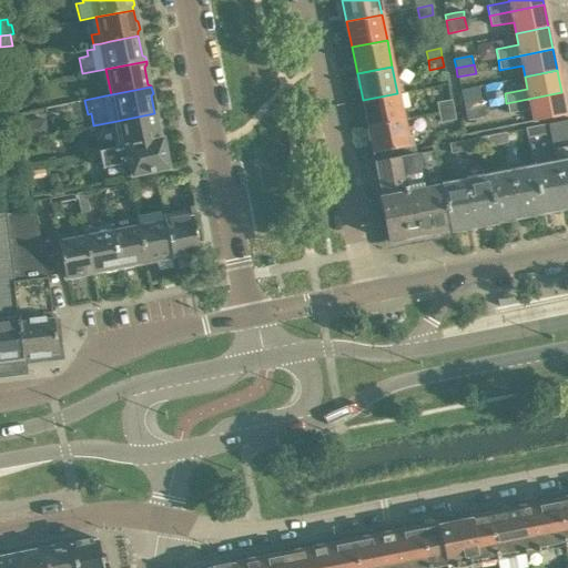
[(566,115),(561,92),(506,103),(508,114),(530,110),(534,122),(566,115)]
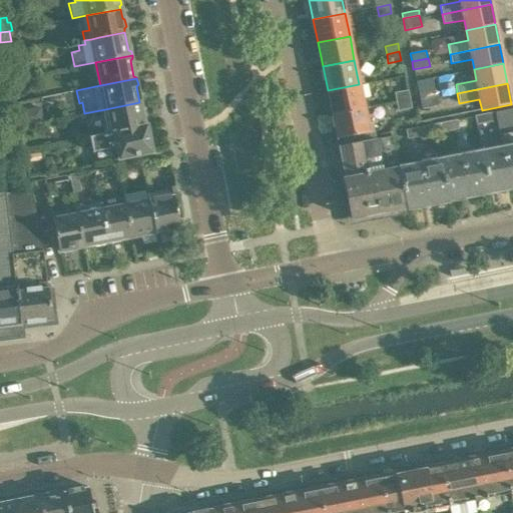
[(364,108),(359,84),(328,90),(333,114),(364,108)]
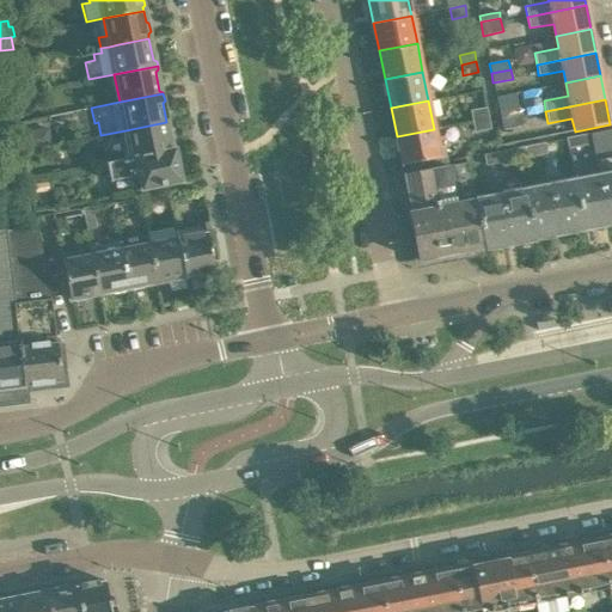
[(499,111),(501,121),(520,116),(519,106),(499,111)]
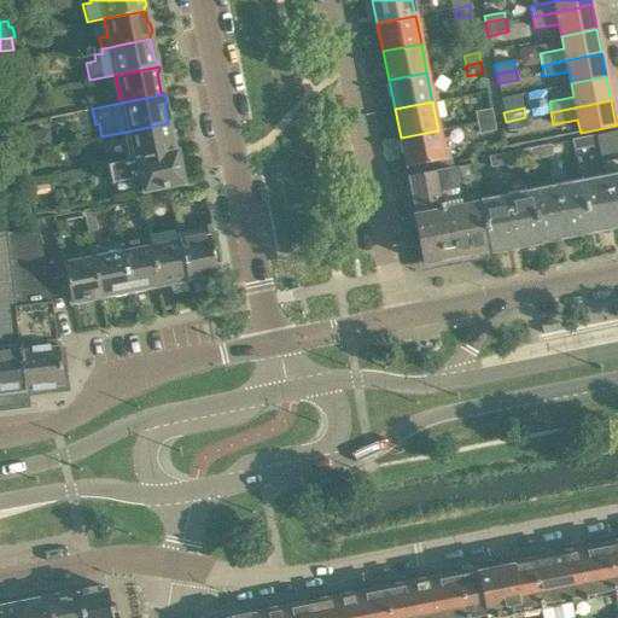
[(476,112),(477,122),(493,120),(490,110),(476,112)]
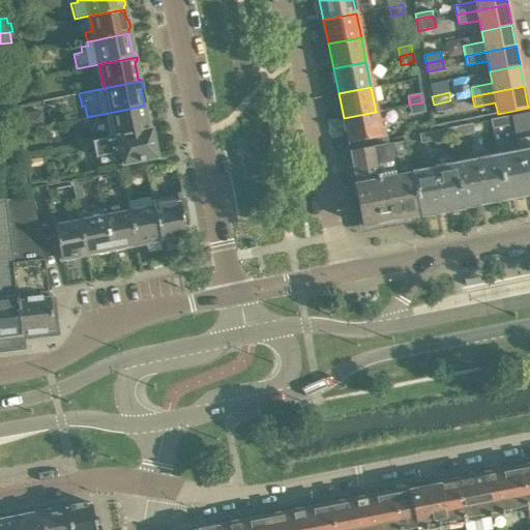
[(452,110),(450,100),(434,105),(435,113),(452,110)]
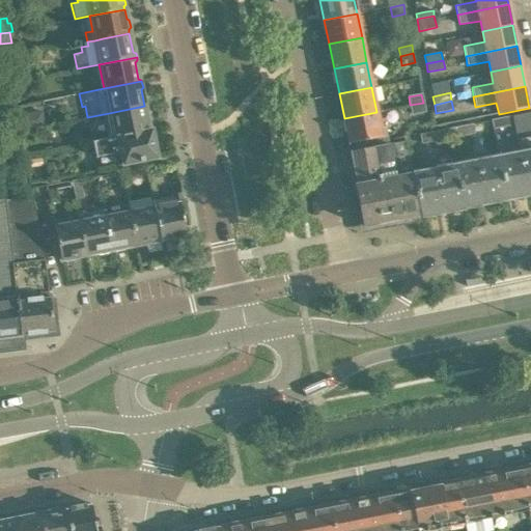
[(423,103),(410,105),(412,114),(425,112),(423,103)]
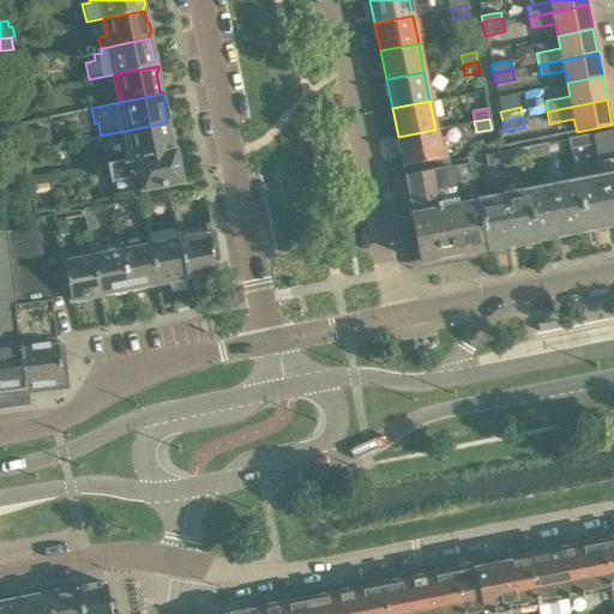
[(167,124),(167,122),(126,131),(101,136),(107,164),(132,158),(175,150),(174,148),(172,149),(169,136),(172,133),(170,125),(167,124)]
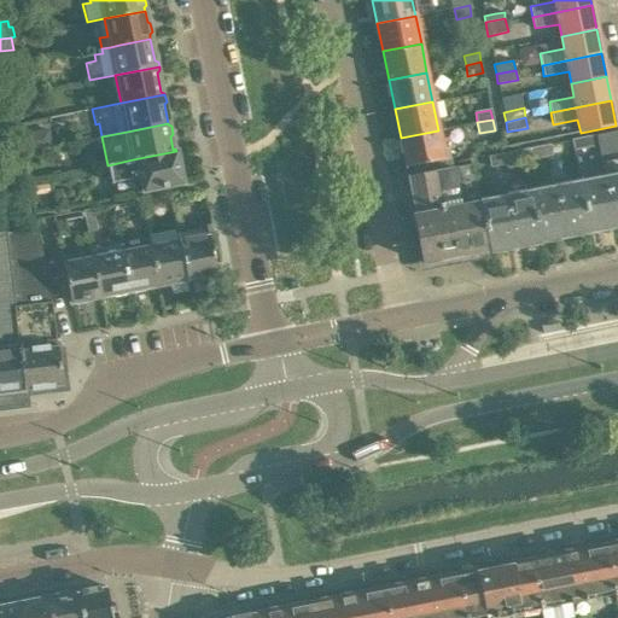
[(16,136),(19,153),(52,147),(48,129),(16,136)]
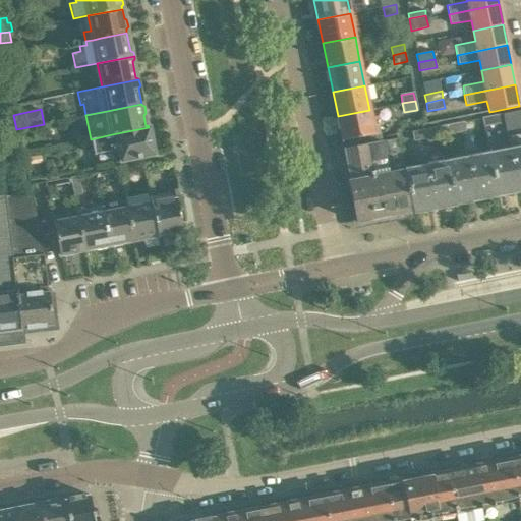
[(369,110),(338,116),(343,140),(374,134),(369,110)]
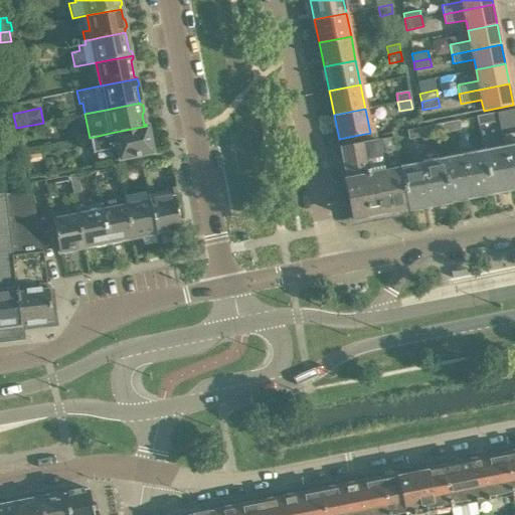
[(497,113),(501,136),(514,133),(514,109),(497,113)]
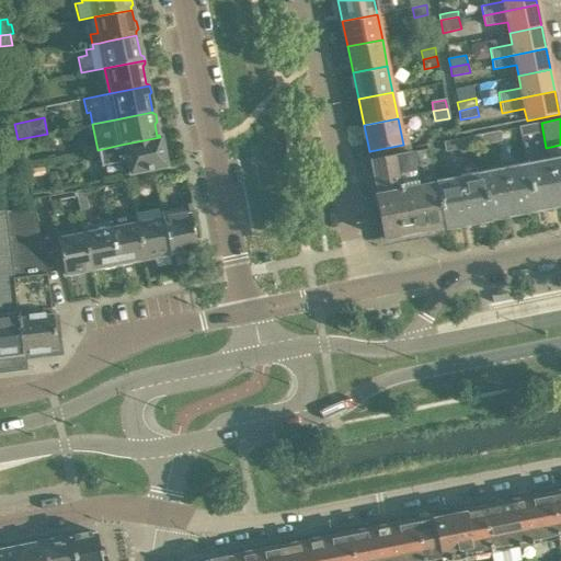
[(527,125),(529,135),(537,134),(536,124),(527,125)]
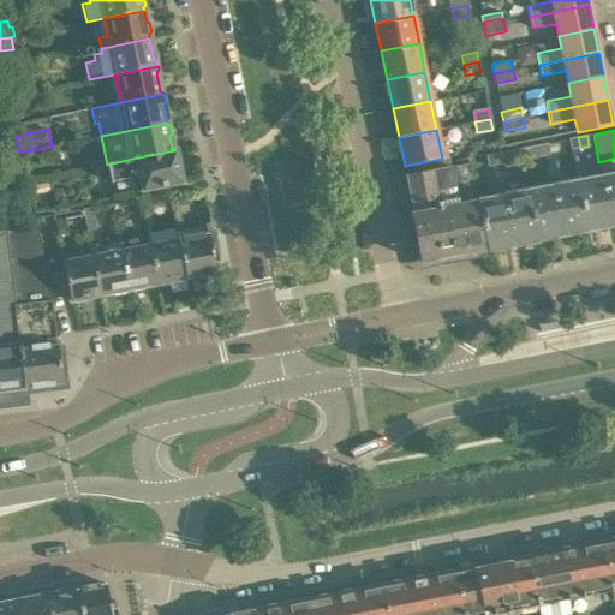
[(571,150),(580,148),(578,137),(568,138),(571,150)]
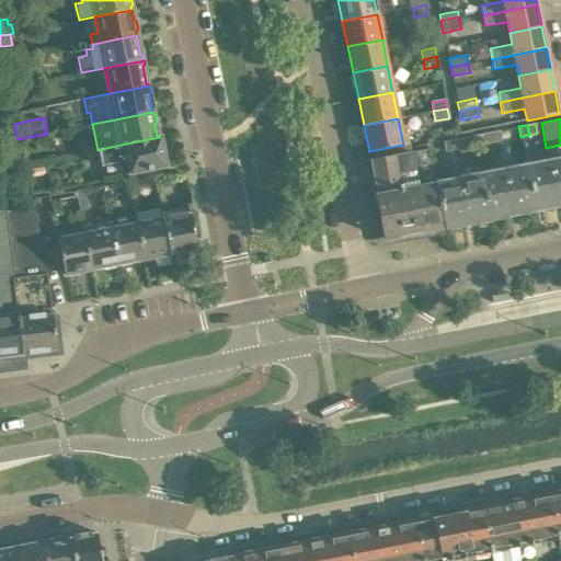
[(490,133),(492,142),(502,141),(500,130),(490,133)]
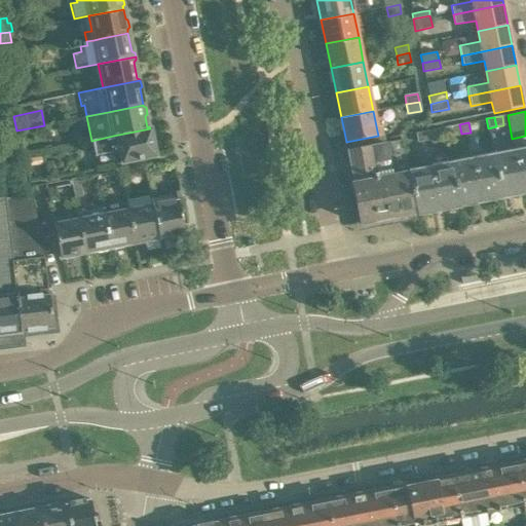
[(461,134),(459,124),(452,125),(454,136),(461,134)]
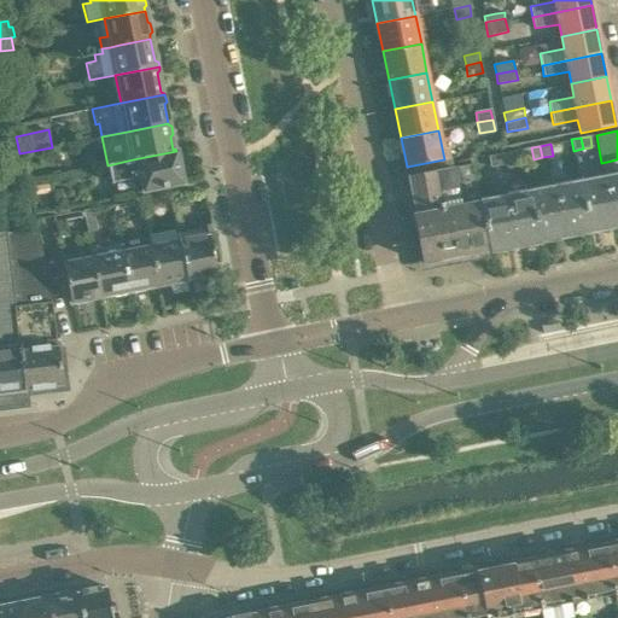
[(524,161),(534,159),(531,147),(522,150),(524,161)]
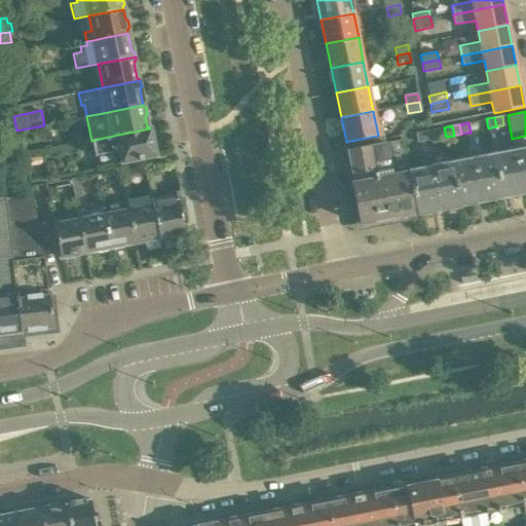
[(444,127),(436,129),(438,139),(446,137),(444,127)]
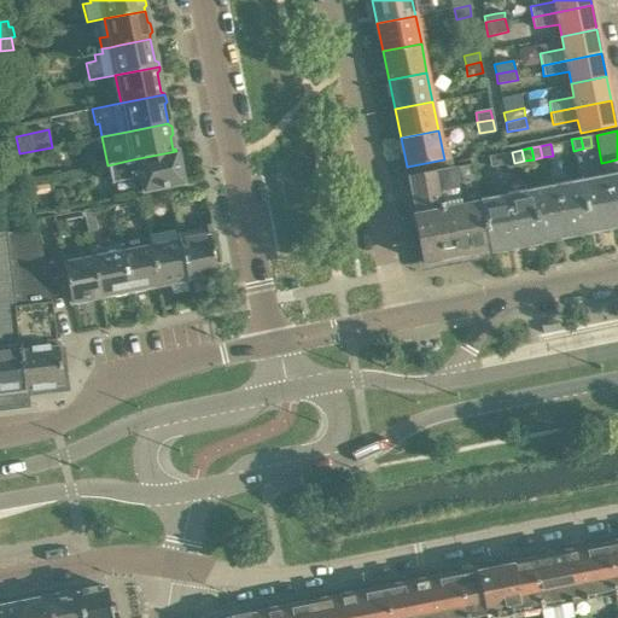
[(143,192),(182,184),(176,151),(133,159),(108,165),(111,184),(140,178),(143,192)]
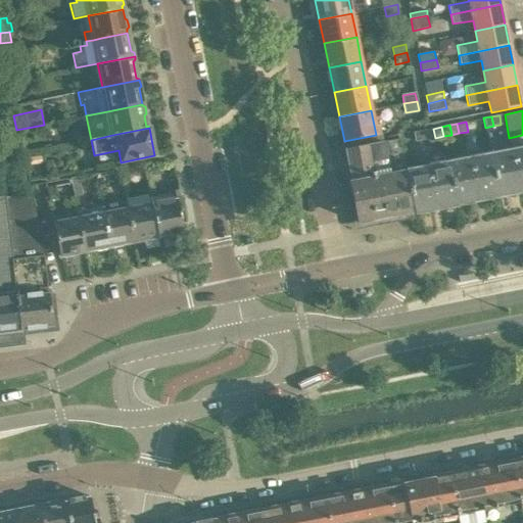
[(433,129),(425,130),(427,140),(435,138),(433,129)]
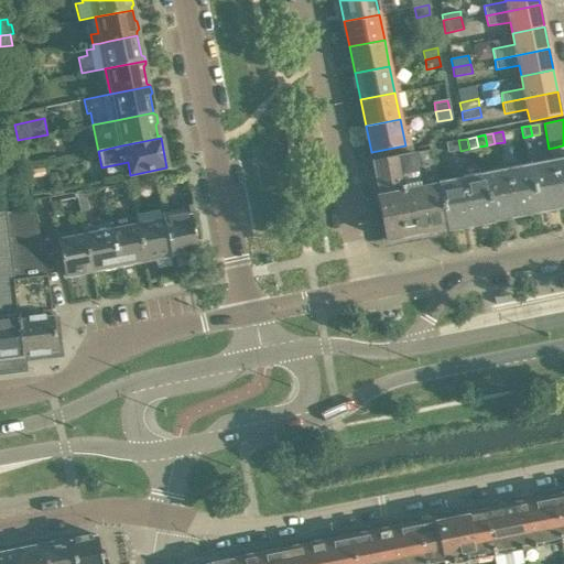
[(452,152),(461,151),(458,140),(449,142),(445,143),(447,153),(452,152)]
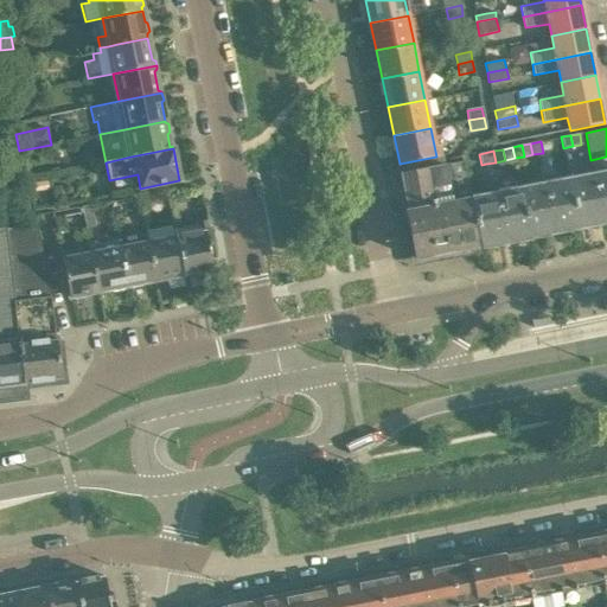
[(594,224),(606,221),(606,157),(590,160),(594,176),(570,180),(580,227),(581,227),(585,229),(592,228),(594,224)]
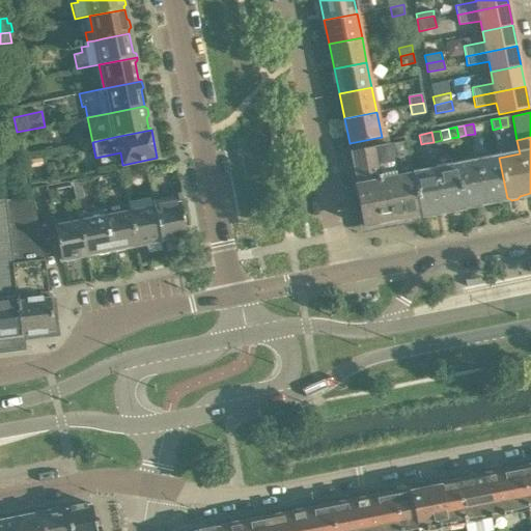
[(420,218),(412,174),(406,142),(352,152),(358,185),(355,186),(363,229),(383,225),(382,224),(391,222),(391,224),(420,218)]
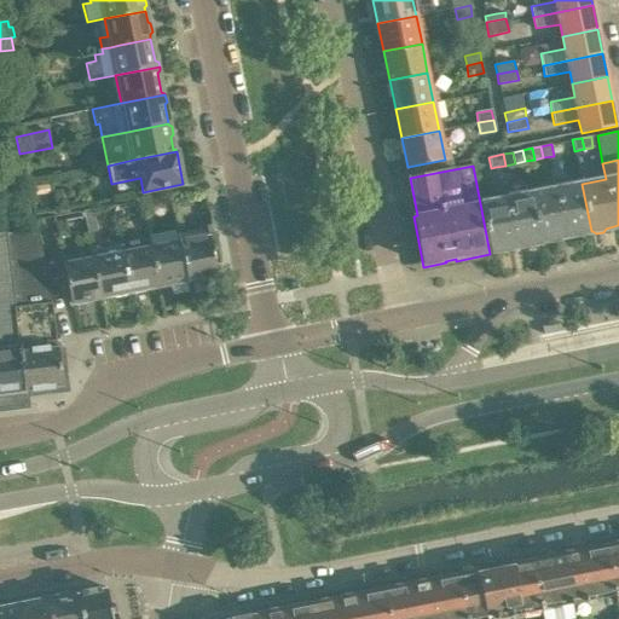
[(591,231),(582,184),(531,194),(539,241),(543,241),(547,243),(554,242),(555,238),(576,235),(578,237),(586,235),(589,231),(591,231)]
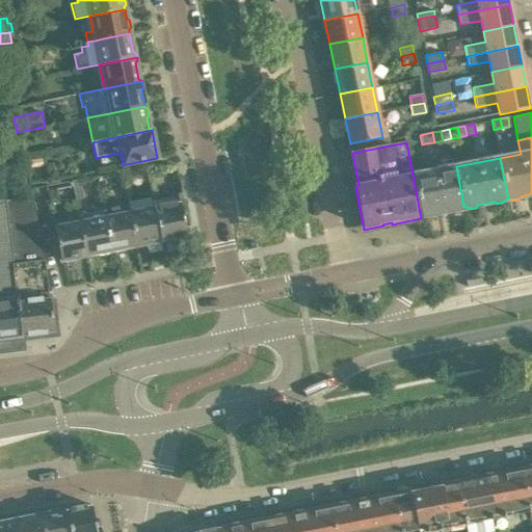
[(421,218),(421,215),(424,215),(426,217),(433,216),(434,213),(452,210),(454,212),(461,211),(462,208),(463,207),(456,166),(413,175),(421,218)]
